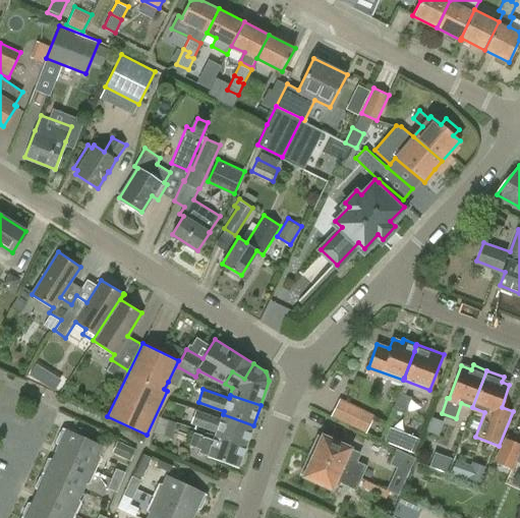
[(405,412),(412,396),(399,391),(393,408),(405,412)]
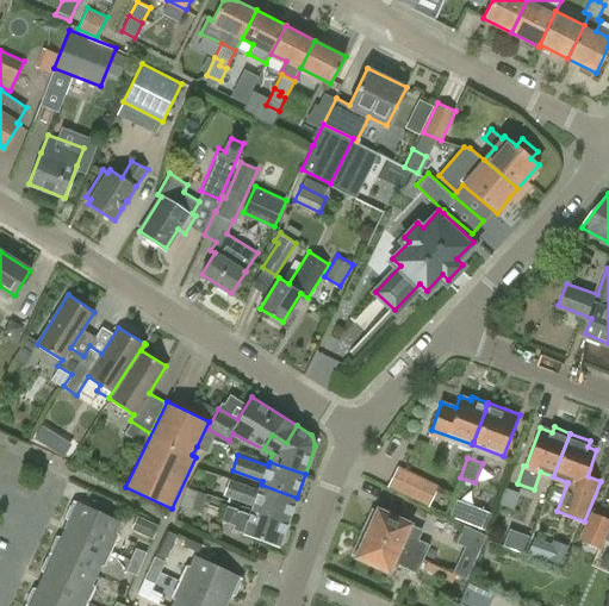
[(397,464),(386,486),(428,506),(439,485),(397,464)]
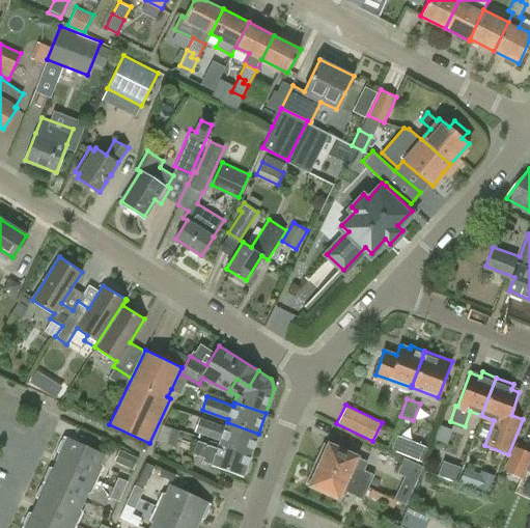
[(220,443),(251,453),(258,434),(227,422),(226,425),(199,416),(194,431),(221,440),(220,443)]
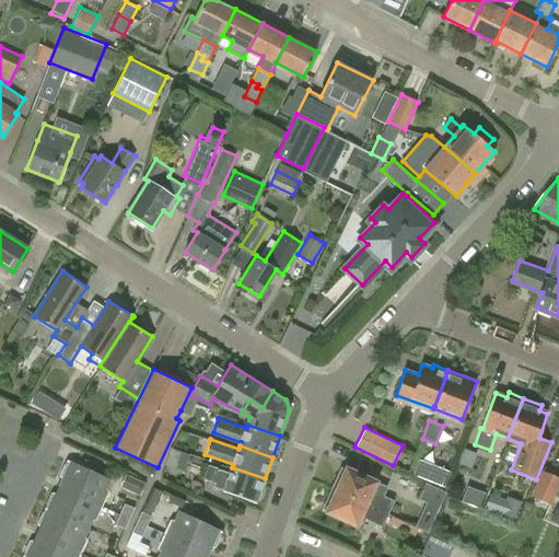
[(170,463),(194,468),(198,452),(174,447),(170,463)]
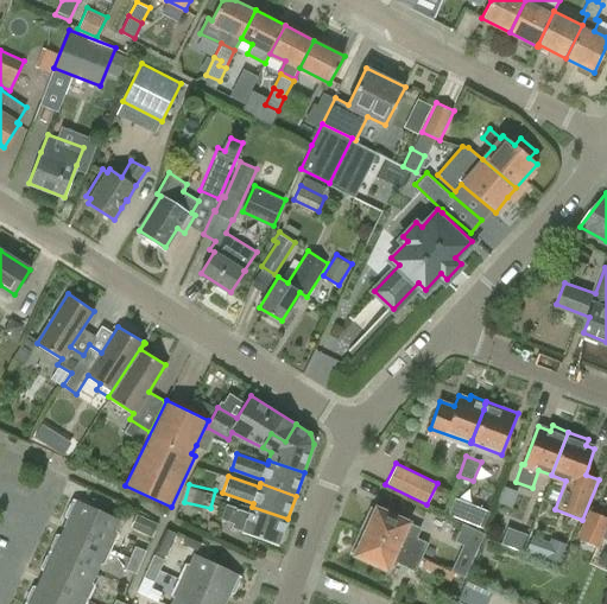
[(511,508),(517,491),(503,487),(498,503),(511,508)]
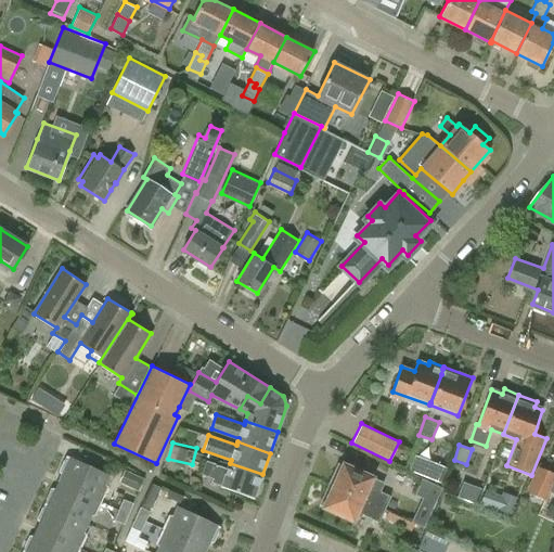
[(443,478),(449,461),(417,452),(412,469),(443,478)]
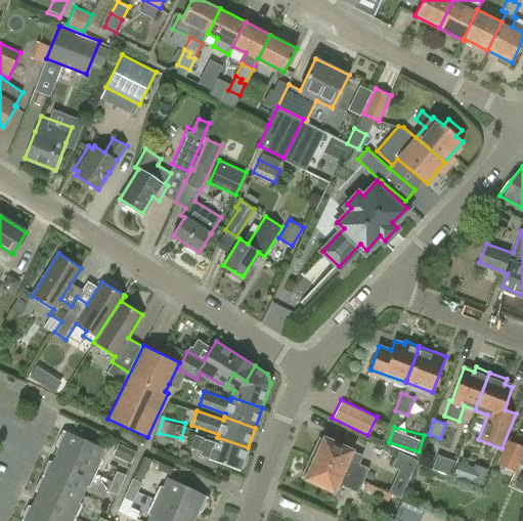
[(55,444),(58,446),(55,452),(96,472),(102,459),(100,456),(103,447),(62,429),(55,444)]
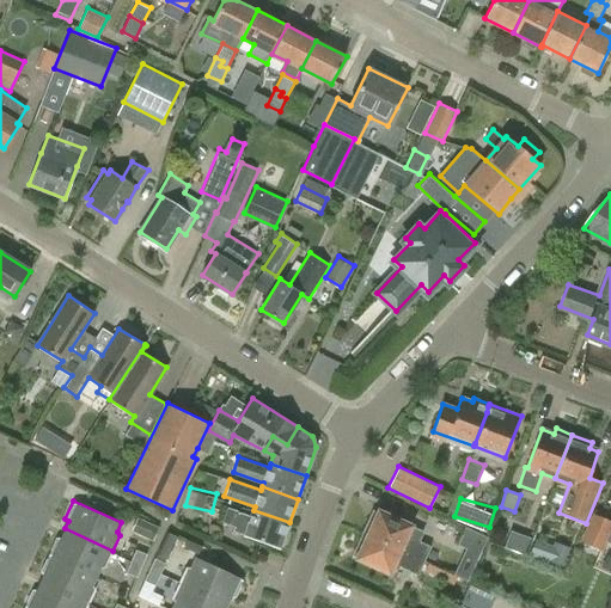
[(280,546),(289,522),(254,510),(251,516),(242,513),(242,511),(227,507),(222,521),(237,526),(236,527),(246,530),(245,534),(280,546)]
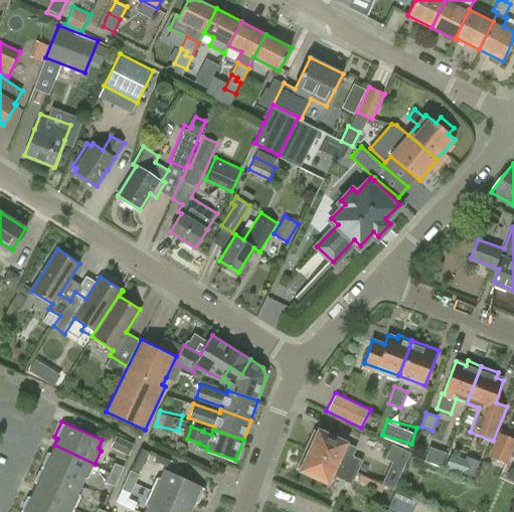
[(342,451),(346,442),(319,430),(315,438),(311,436),(306,449),(358,471),(363,460),(342,451)]
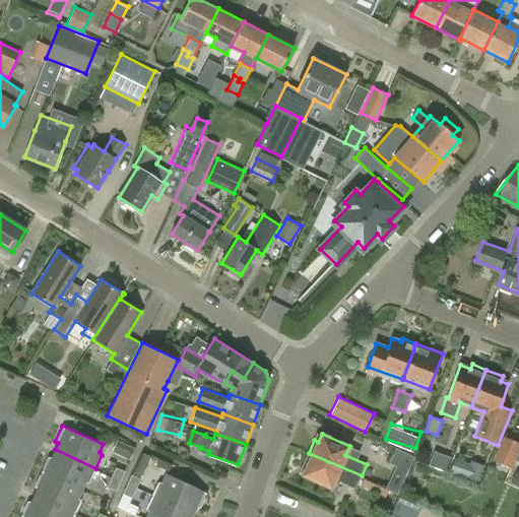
[(516,459),(518,453),(518,442),(504,435),(493,459),(513,468),(516,459)]
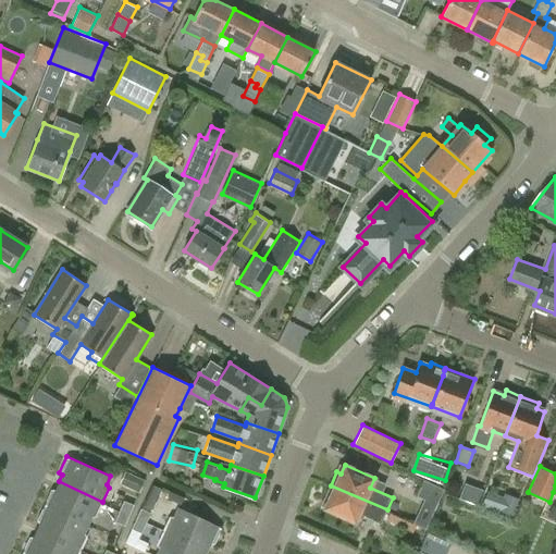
[(424,478),(416,494),(436,504),(444,488),(424,478)]
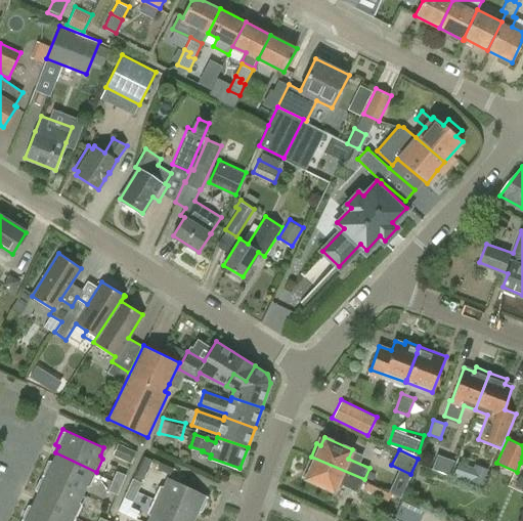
[(449,470),(454,458),(440,451),(435,464),(449,470)]
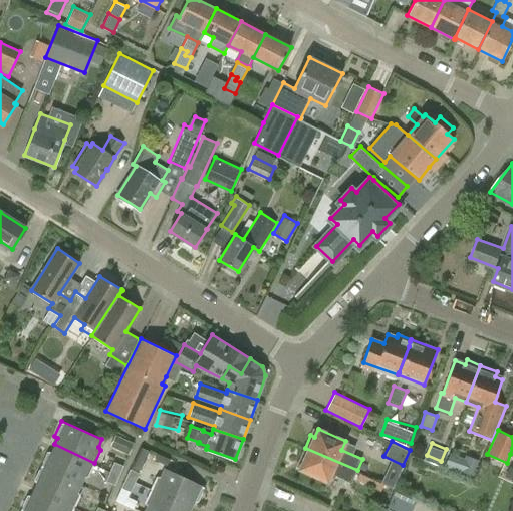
[(48,450),(41,465),(81,483),(84,476),(88,476),(94,463),(54,444),(51,451),(48,450)]
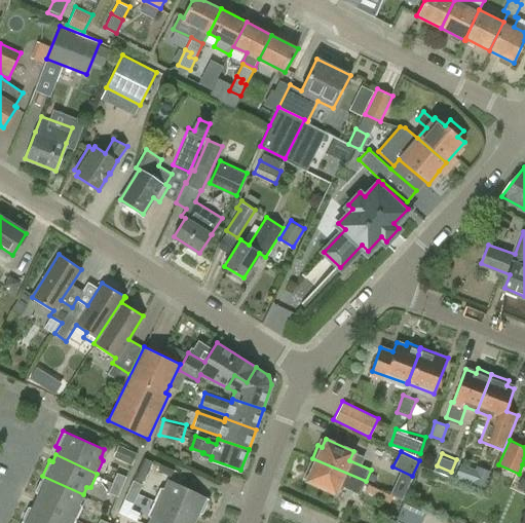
[(464,456),(458,471),(487,482),(493,468),(464,456)]
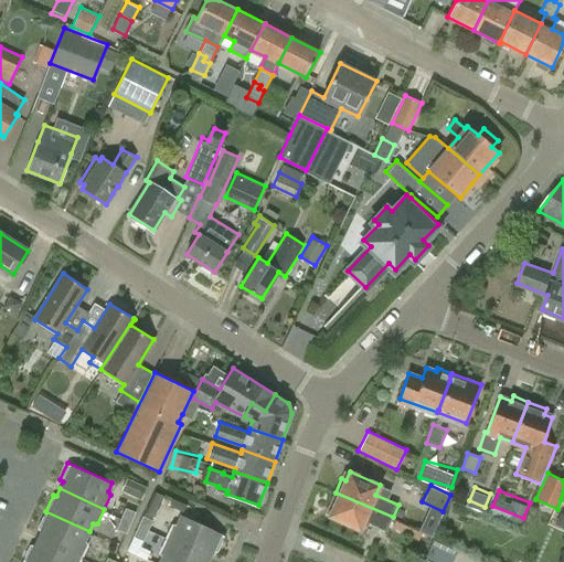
[(151,512),(168,518),(174,497),(158,491),(151,512)]
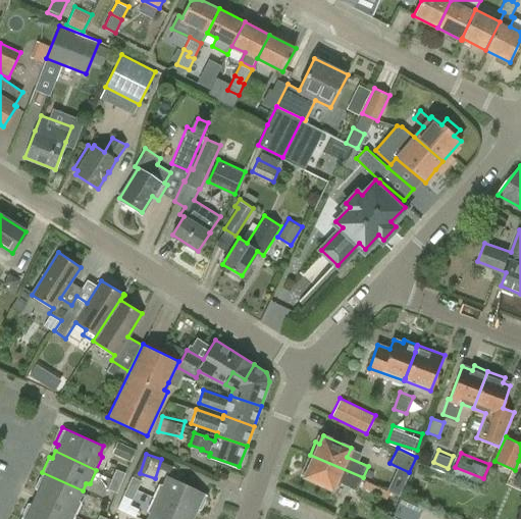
[(363,477),(310,455),(304,467),(308,469),(305,476),(332,488),(336,480),(357,490),(363,477)]
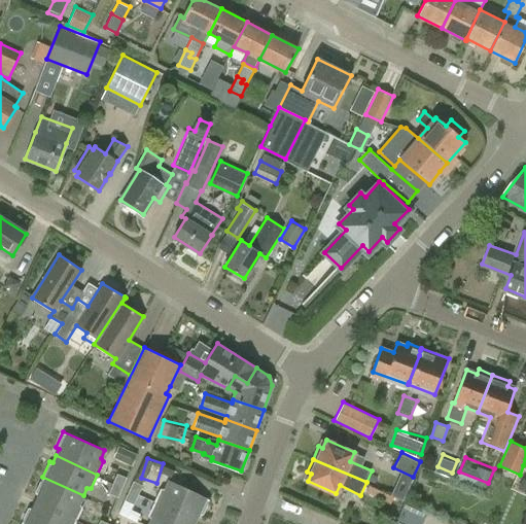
[(113,482),(123,487),(128,477),(117,473),(113,482)]
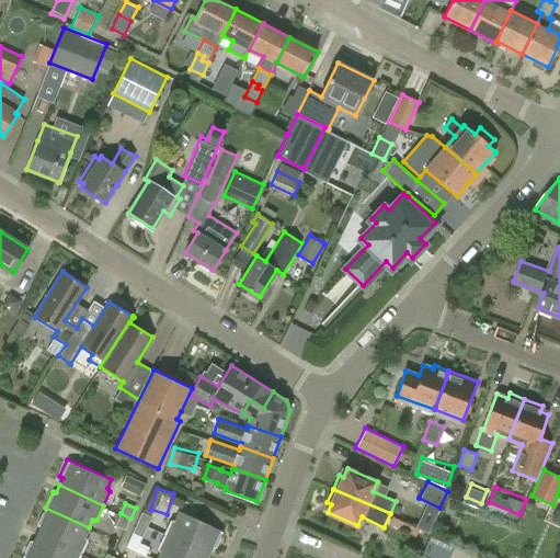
[(89,527),(45,508),(37,523),(41,526),(37,533),(81,554),(88,538),(86,536),(89,527)]
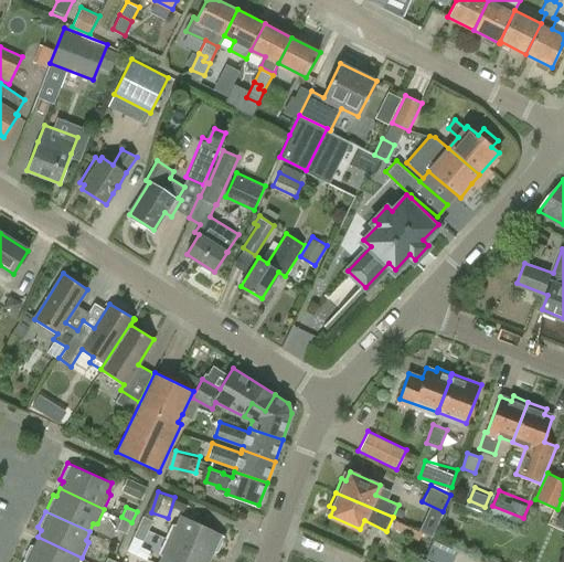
[(138,525),(149,530),(153,519),(144,513),(138,525)]
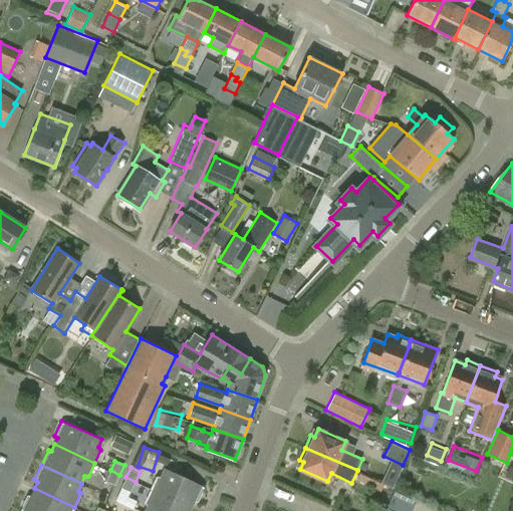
[(158,476),(151,489),(191,507),(194,501),(198,501),(205,486),(165,468),(161,476),(158,476)]
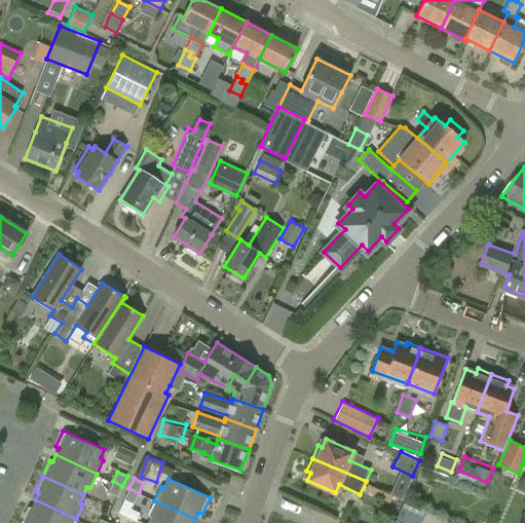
[(122,486),(113,481),(108,490),(118,495),(122,486)]
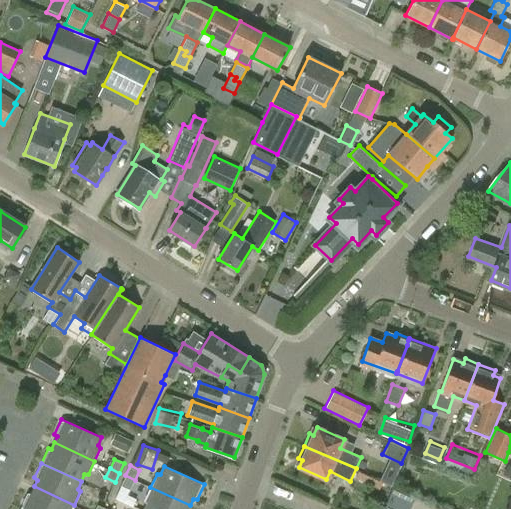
[(135,480),(125,475),(121,485),(130,489),(135,480)]
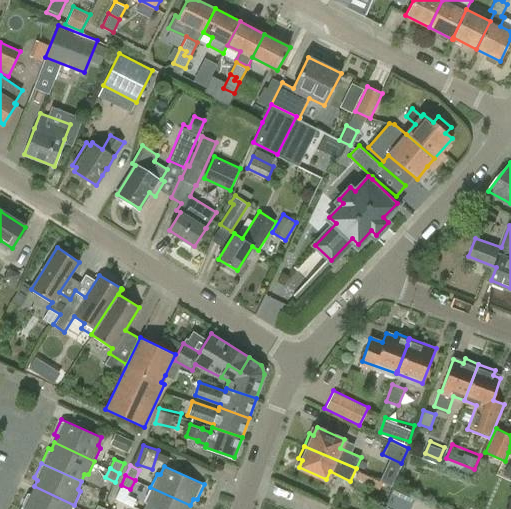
[(28,492),(21,506),(26,508),(71,508),(74,505),(34,486),(31,492),(28,492)]
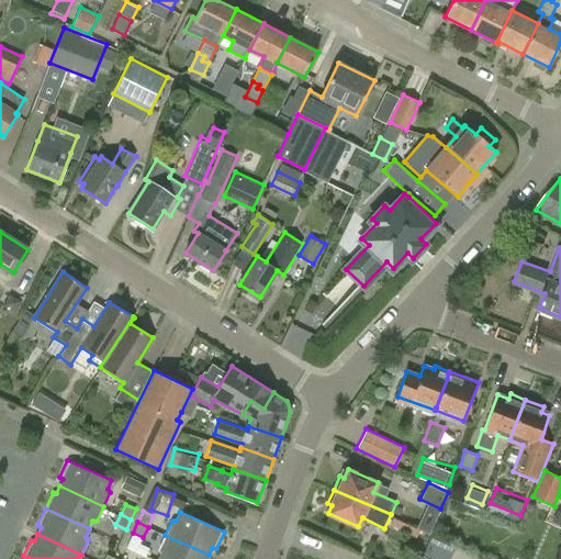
[(206,558),(209,555),(165,535),(158,549),(161,552),(157,558),(206,558)]
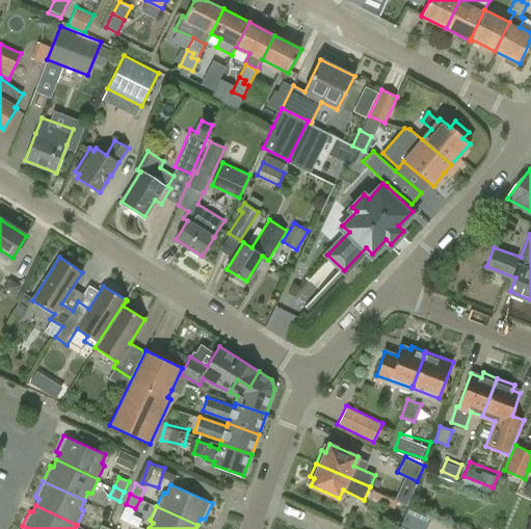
[(425,528),(431,517),(408,506),(399,528),(425,528)]
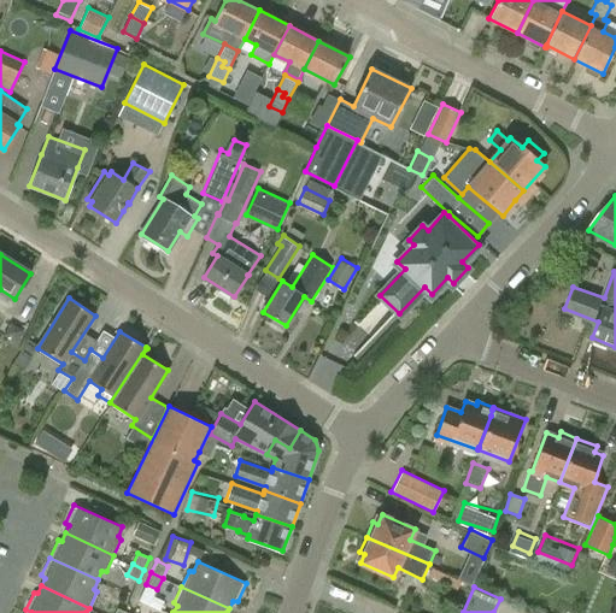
[(531,612),(500,599),(493,612),(531,612)]
